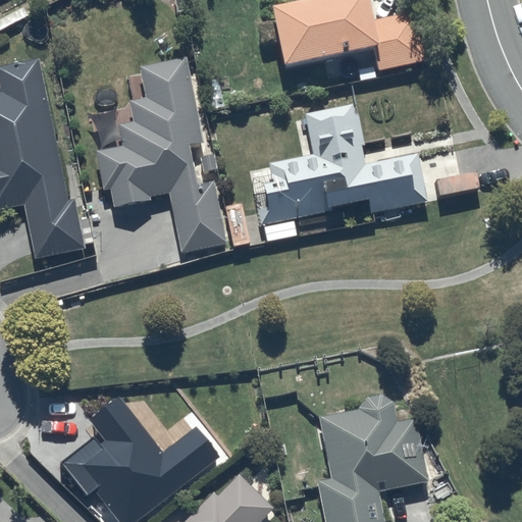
[(367,0),(304,0),(271,7),(283,65),(373,47),(378,71),(427,61),(417,10),(372,20),(367,0)]
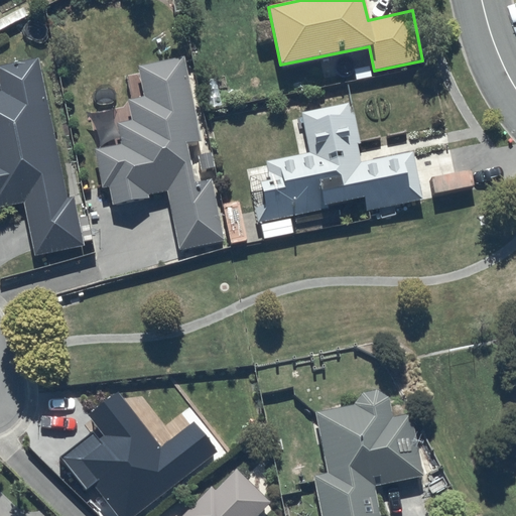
[(184,57),(139,68),(145,95),(127,99),(132,122),(117,125),(121,145),(95,150),(103,189),(109,187),(113,206),(149,200),(148,195),(167,190),(180,251),(225,242),(184,57)]
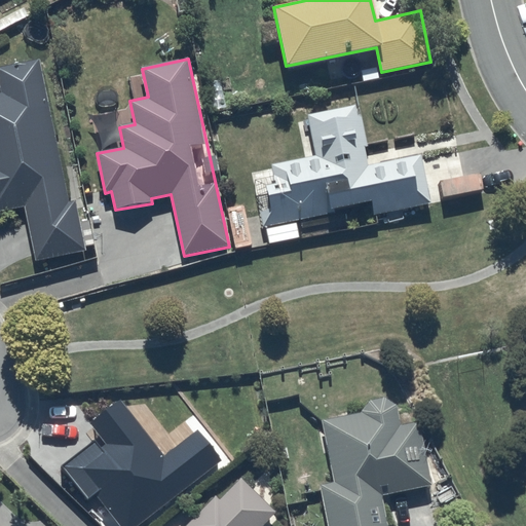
[(40,61),(0,68),(0,212),(23,208),(35,259),(84,250),(76,201),(66,203),(40,61)]
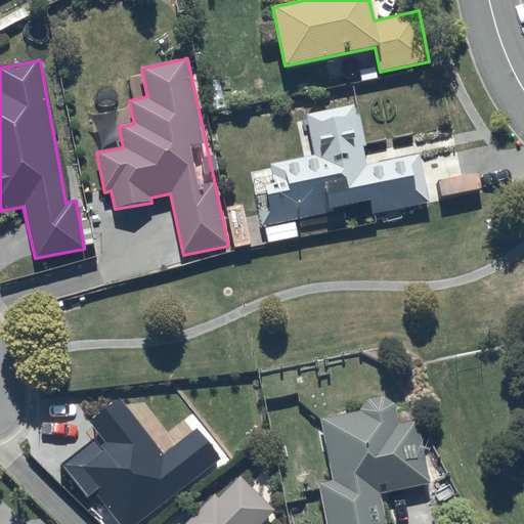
[(355,103),(305,113),(306,119),(297,120),(304,159),(269,165),(270,169),(252,173),(261,225),(335,212),(334,207),(368,201),(372,214),(382,212),(385,227),(425,220),(422,202),(430,201),(421,154),(366,164),(355,103)]
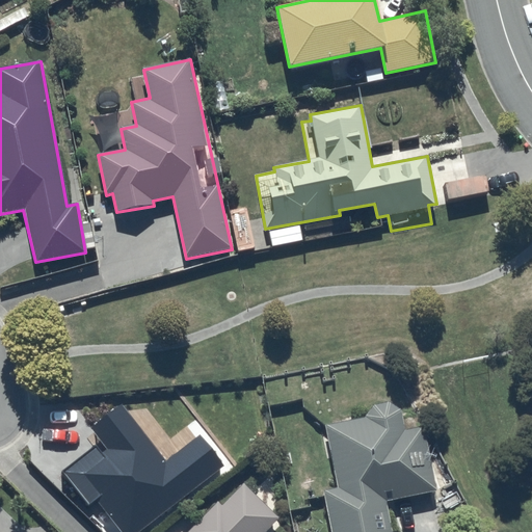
[(365,418),(324,425),(337,487),(321,490),(329,531),(392,531),(387,501),(436,490),(423,425),(405,429),(402,411),(401,410),(401,409),(400,408),(399,407),(398,406),(397,405),(396,405),(394,404),(393,403),(392,403),(391,403),(389,402),(388,402),(387,402),(384,402),(383,402),(382,402),(380,402),(379,402),(378,403),(377,403),(375,404),(374,404),(373,405),(372,406),(371,407),(370,408),(369,409),(368,410),(368,411),(367,413),(366,414),(366,415),(365,417),(365,418)]
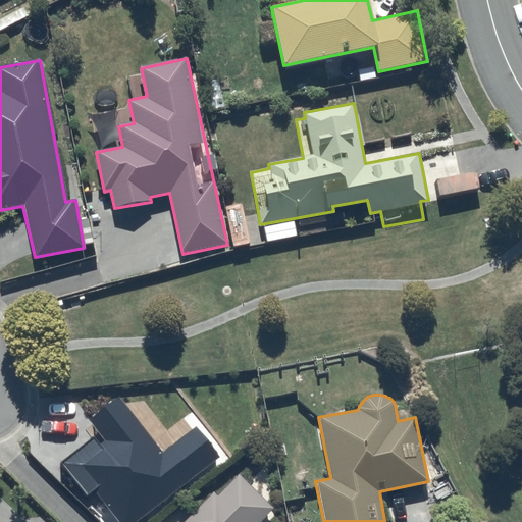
[(212,493),(185,521),(260,521),(273,508),(240,474),(216,498),(212,493)]
